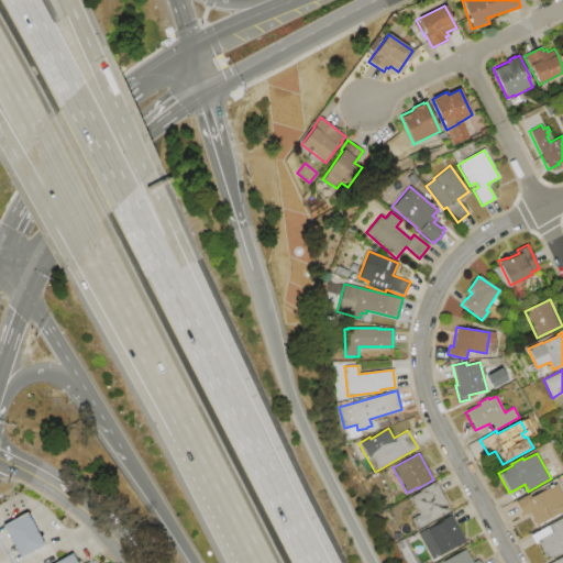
[(409,497),(419,492),(419,490),(434,482),(445,500),(446,500),(450,506),(449,506),(451,510),(416,529),(410,519),(419,515),(409,497)]
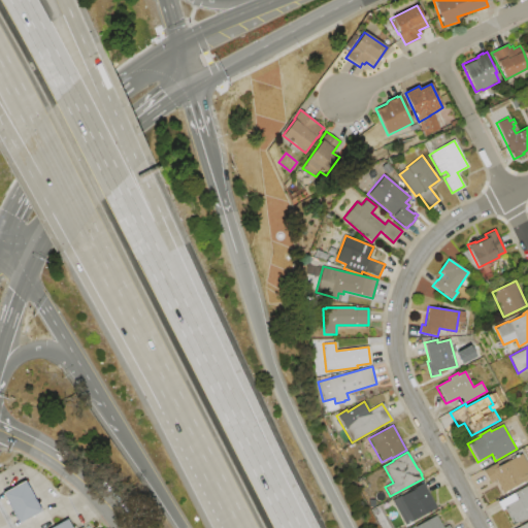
[(484,470),(496,464),(497,467),(522,454),(527,465),(527,481),(524,483),(523,482),(502,493),(496,481),(490,484),(484,470)]
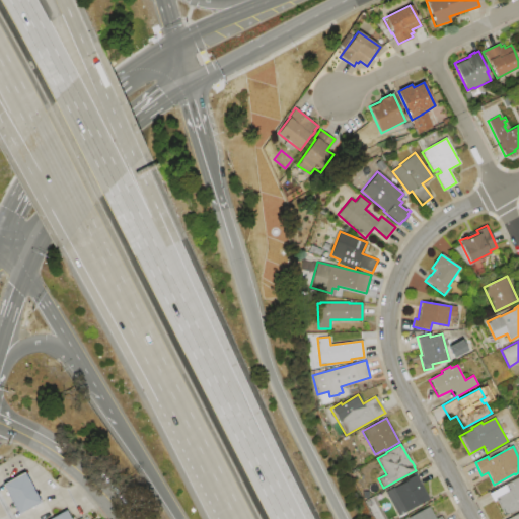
[(22,471),(40,502),(17,514),(1,484),(22,471)]
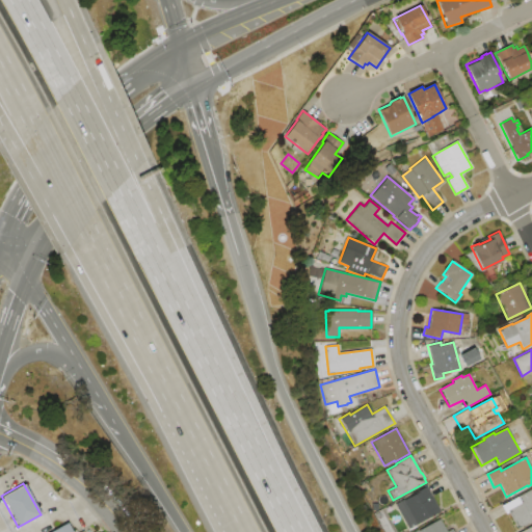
[(394,504),(426,486),(440,512),(407,529),(394,504)]
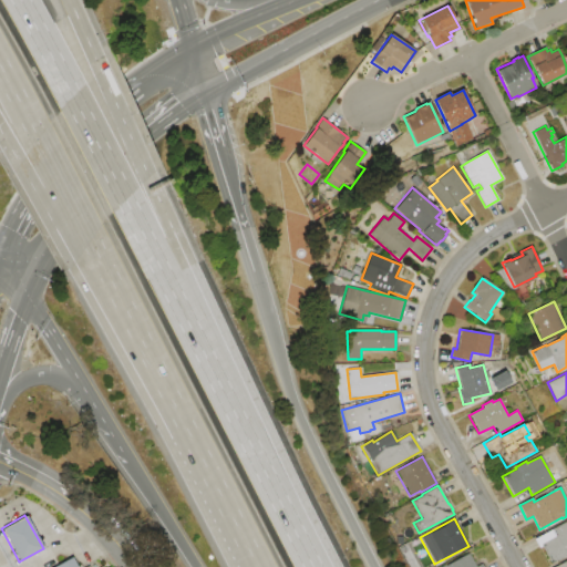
[(534,538),(550,529),(566,519),(566,557),(565,558),(564,556),(550,563),(542,546),(538,548),(534,538)]
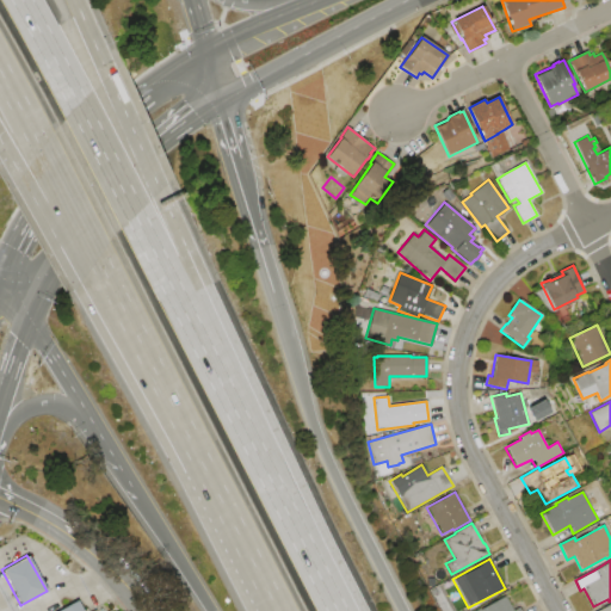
[(519,610),(476,610),(481,609),(505,596),(513,610),(518,608),(519,610)]
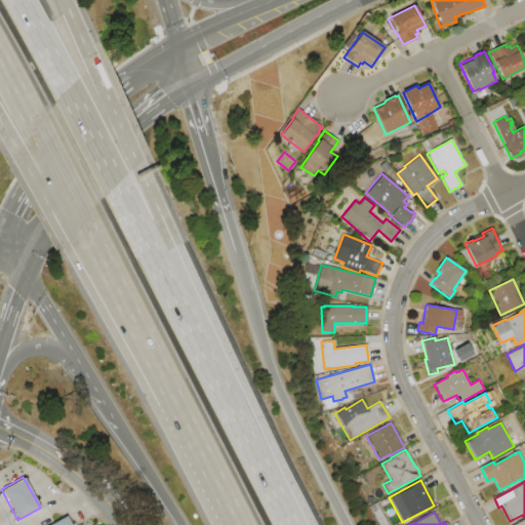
[(48,524),(66,516),(70,524),(48,524)]
